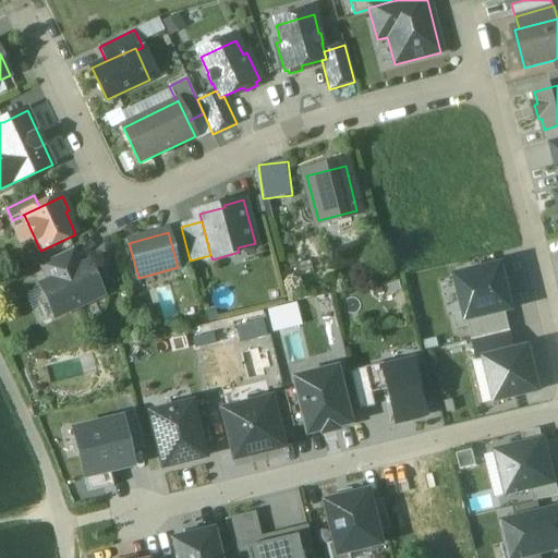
[(185,246),(173,250),(181,276),(193,273),(185,246)]
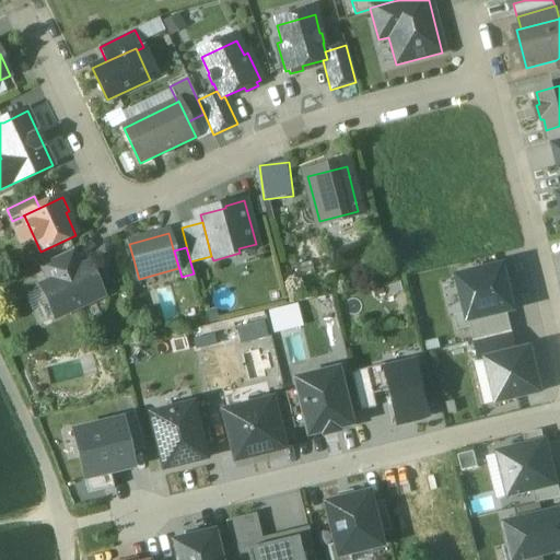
[(74,249),(41,266),(48,283),(82,268),(74,249)]
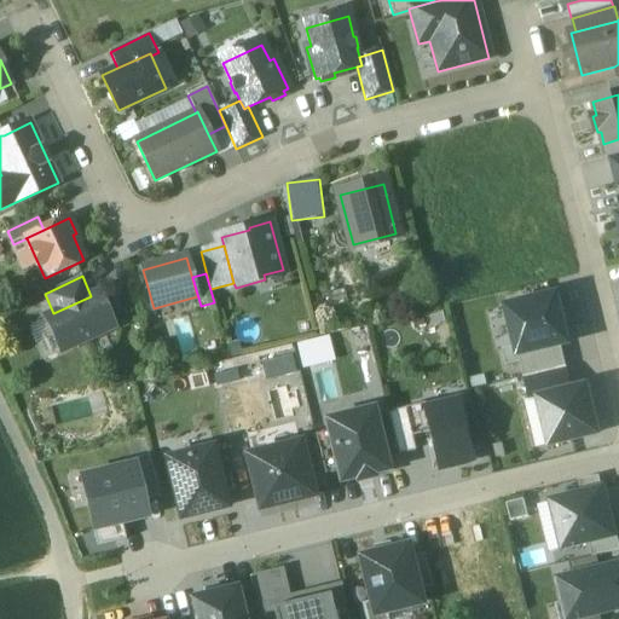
[(114,328),(98,293),(91,296),(53,313),(45,317),(61,353),(114,328)]
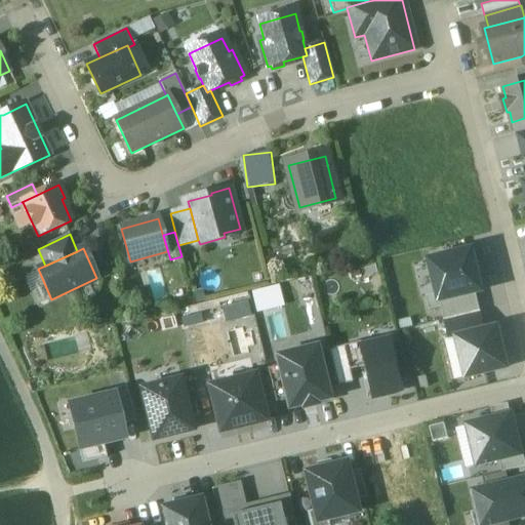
[(473,251),(430,260),(441,303),(477,293),(483,292),(473,251)]
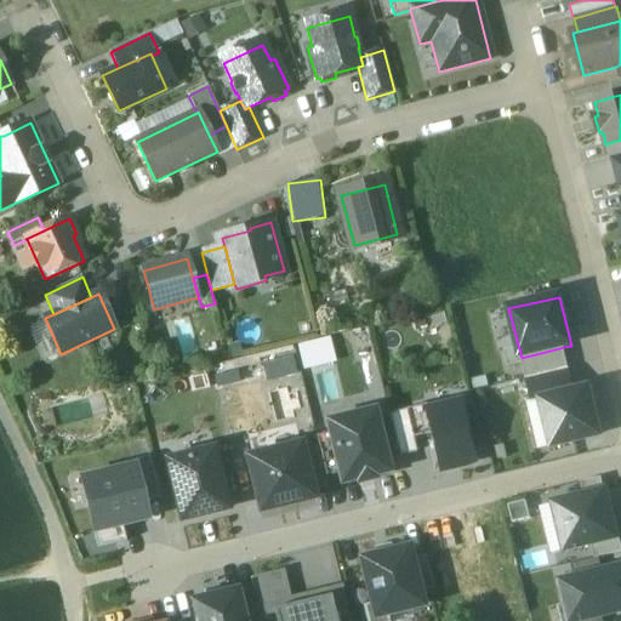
[(522,358),(527,380),(569,370),(564,347),(522,358)]
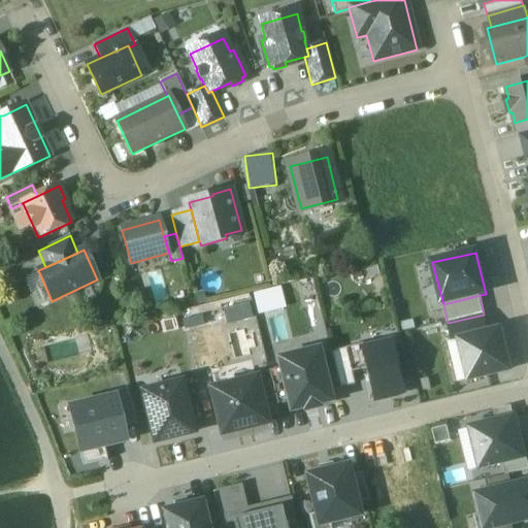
[(460,341),(489,335),(484,315),(448,323),(453,343),(460,341)]
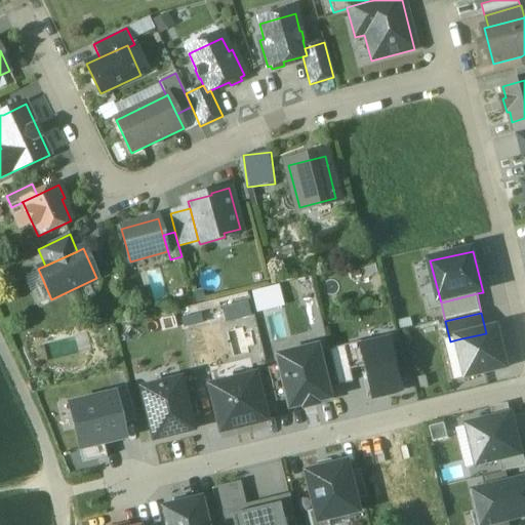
[(457,339),(467,378),(508,369),(498,330),(486,333),(457,339)]
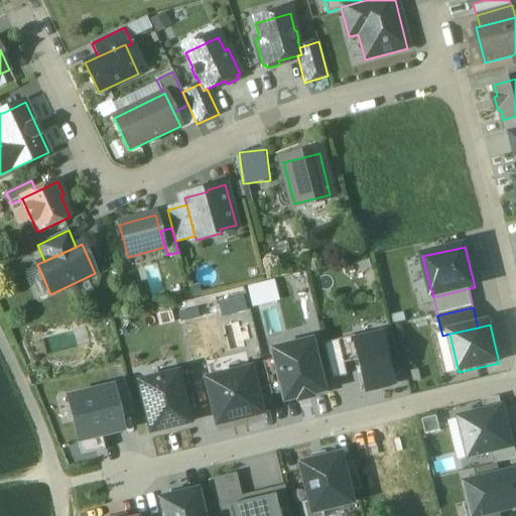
[(84,327),(41,337),(46,358),(89,348),(84,327)]
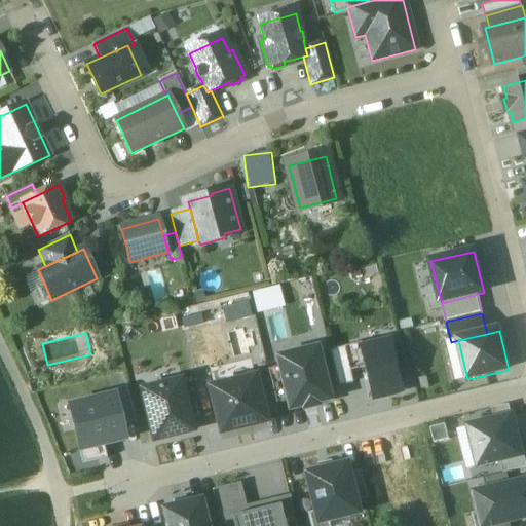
[(372,399),(403,391),(390,343),(362,350),(360,350),(365,369),(372,399)]
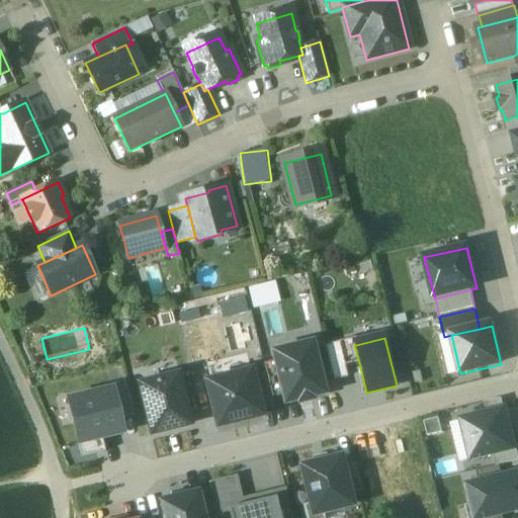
[(354,339),(325,347),(333,381),(346,378),(344,366),(359,363),(354,345),(356,345),(354,339)]
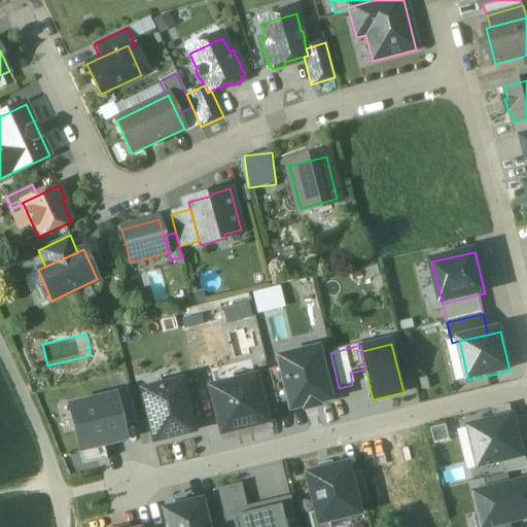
[(290,401),(292,409),(329,400),(318,352),(281,360),(282,366),(290,401)]
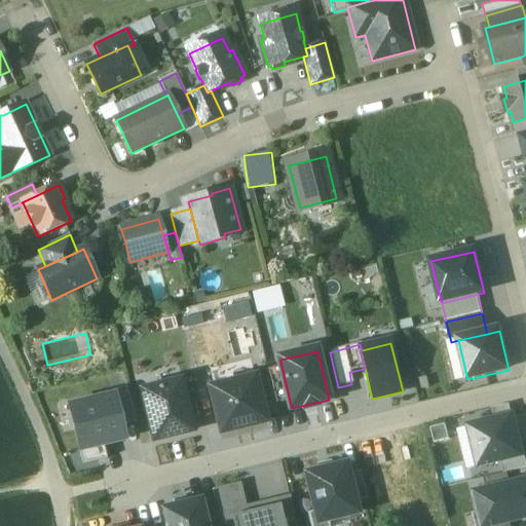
[(269,381),(275,405),(290,401),(282,366),(267,370),(269,381)]
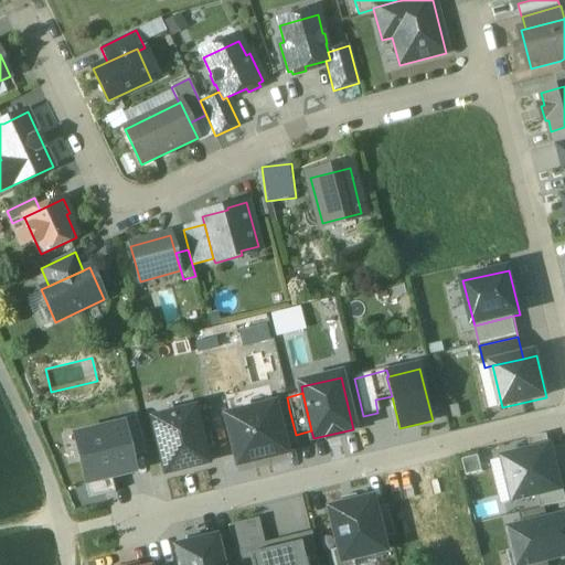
[(224,416),(235,466),(285,454),(284,452),(283,446),(275,413),(274,405),(224,416)]
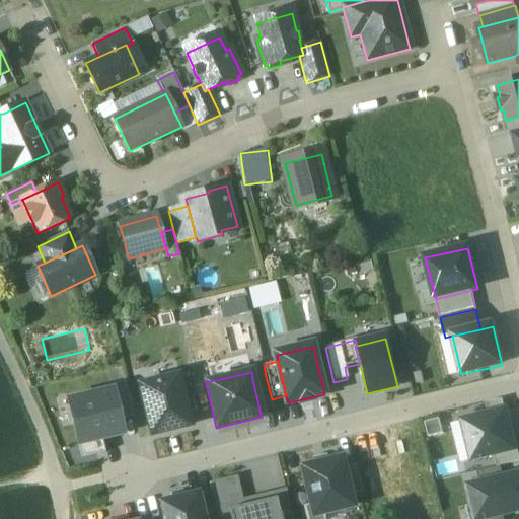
[(266,376),(252,379),(260,410),(273,406),(272,399),(266,376)]
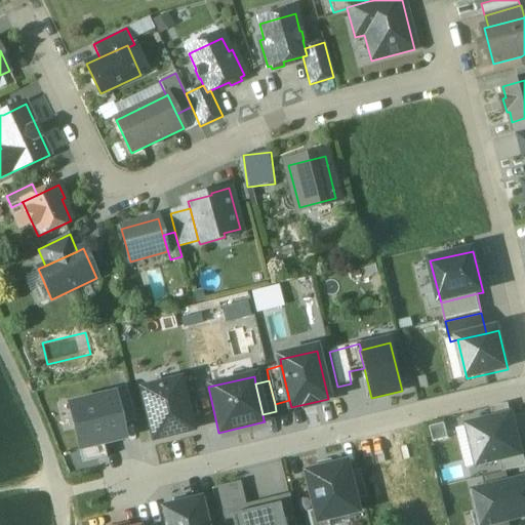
[(152,442),(193,432),(191,425),(183,391),(179,381),(139,391),(152,442)]
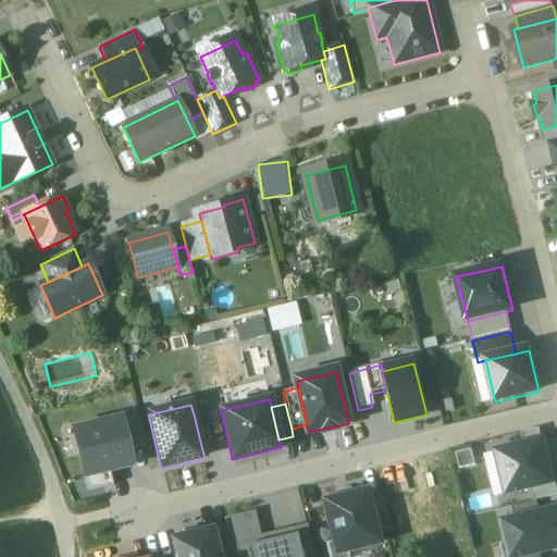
[(119,415),(121,420),(128,453),(144,449),(134,410),(119,415)]
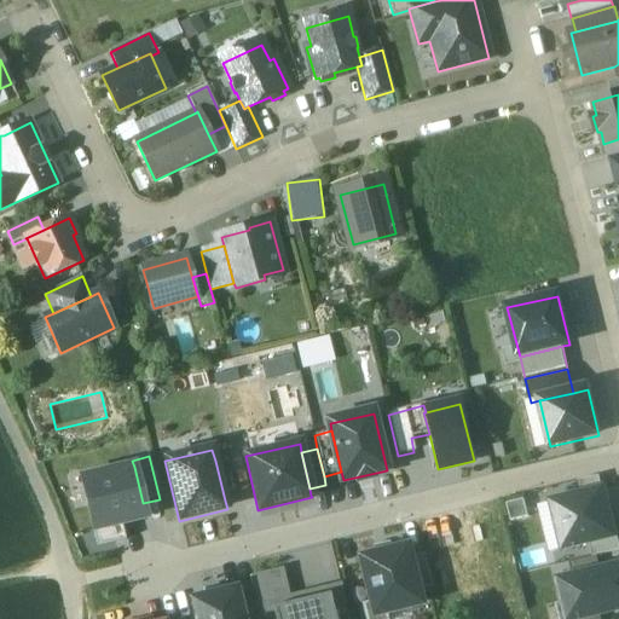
[(230,457),(215,461),(225,501),(239,497),(230,457)]
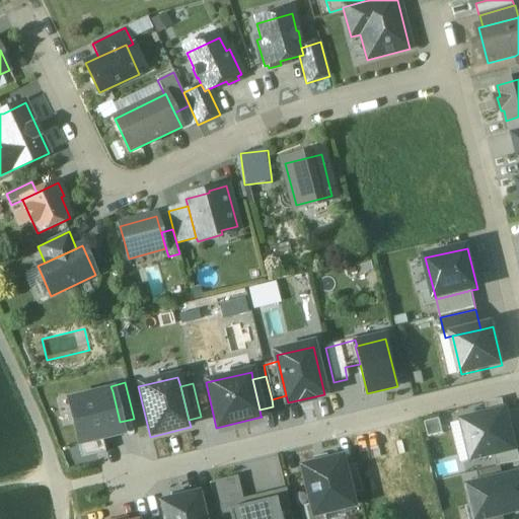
[(120,422),(113,391),(68,401),(73,425),(79,424),(83,444),(101,440),(123,435),(120,422)]
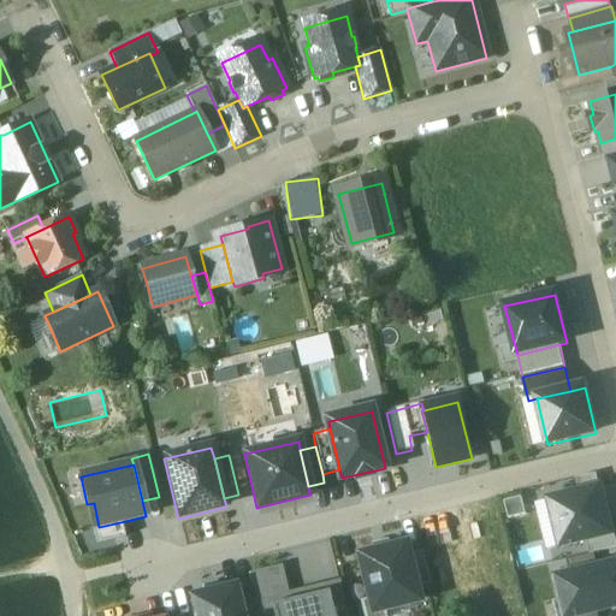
[(580,495),(600,489),(597,474),(576,480),(580,495)]
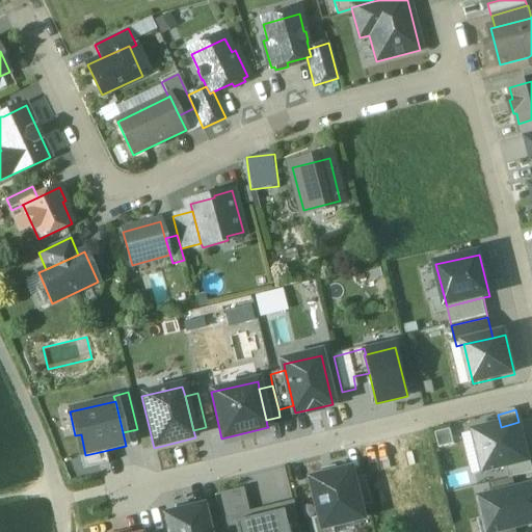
[(507,468),(529,461),(525,447),(519,422),(501,427),(474,433),(484,474),(507,468)]
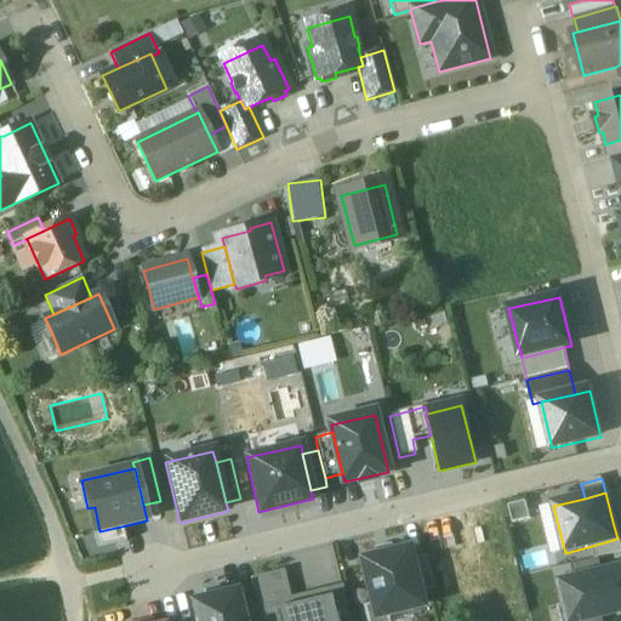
[(592,546),(596,559),(599,558),(620,552),(620,543),(615,522),(613,522),(617,539),(592,546)]
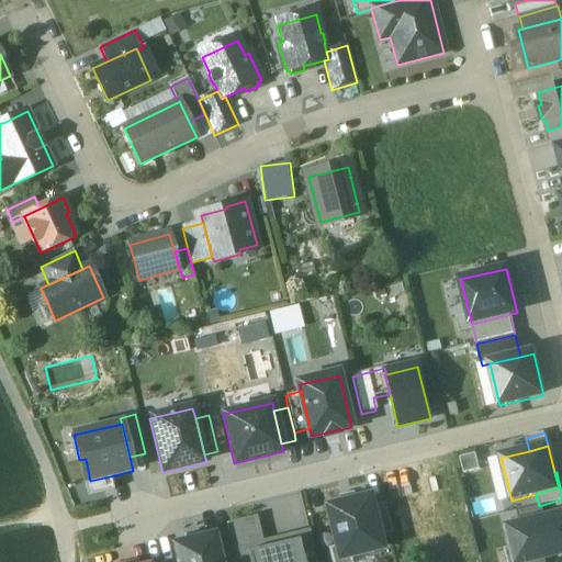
[(114,491),(110,476),(90,481),(86,482),(89,497),(114,491)]
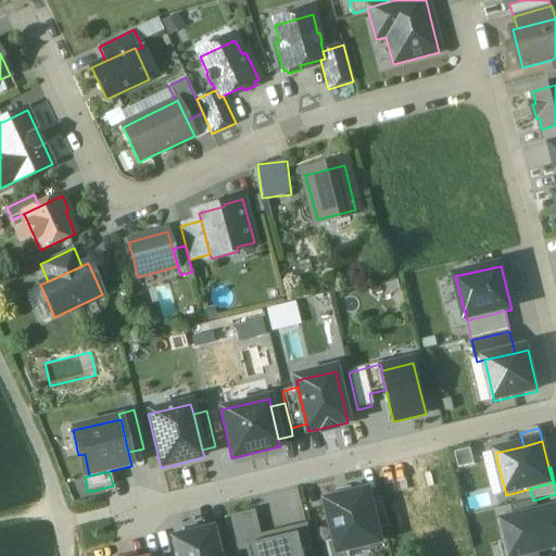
[(336,497),(321,502),(331,541),(335,554),(346,551),(378,543),(375,531),(367,500),(366,491),(351,494),(350,489),(335,492),(336,497)]
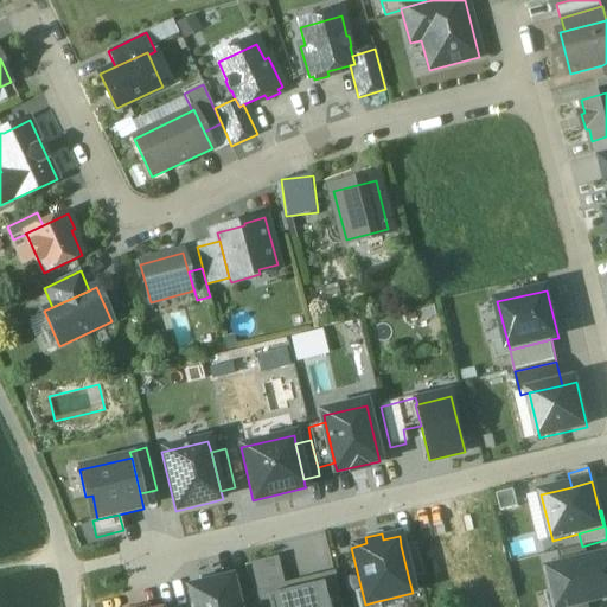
[(420,542),(401,545),(409,580),(428,575),(420,542)]
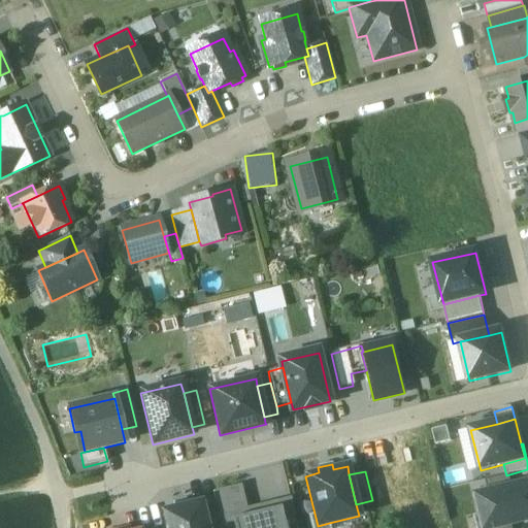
[(486,481),(489,493),(513,488),(509,474),(506,475),(486,481)]
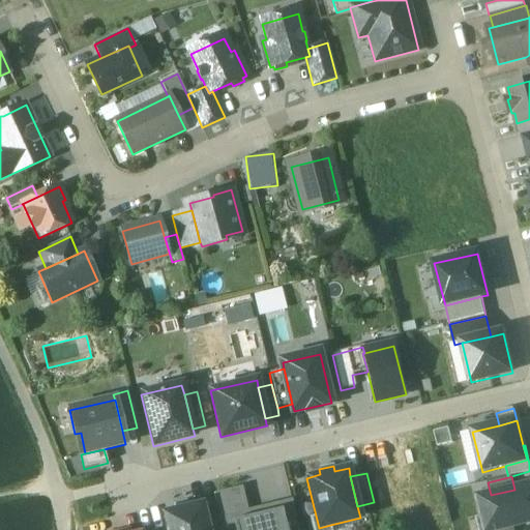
[(478,498),(486,529),(501,529),(513,527),(529,523),(529,484),(514,490),(491,495),(478,498)]
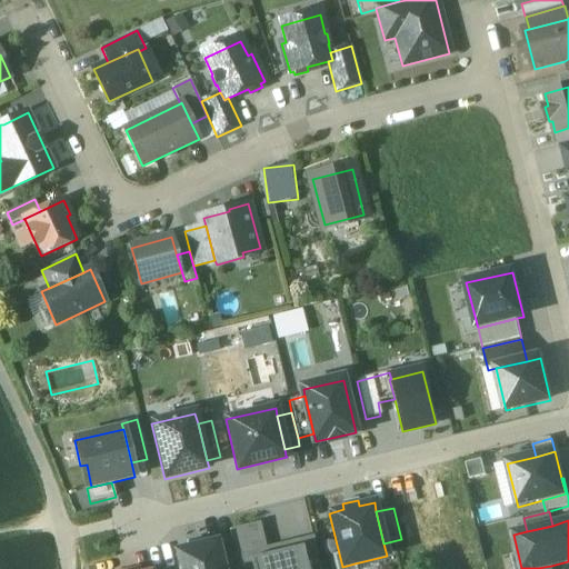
[(232,541),(239,568),(241,568),(252,567),(250,560),(267,556),(259,523),(230,531),(232,541)]
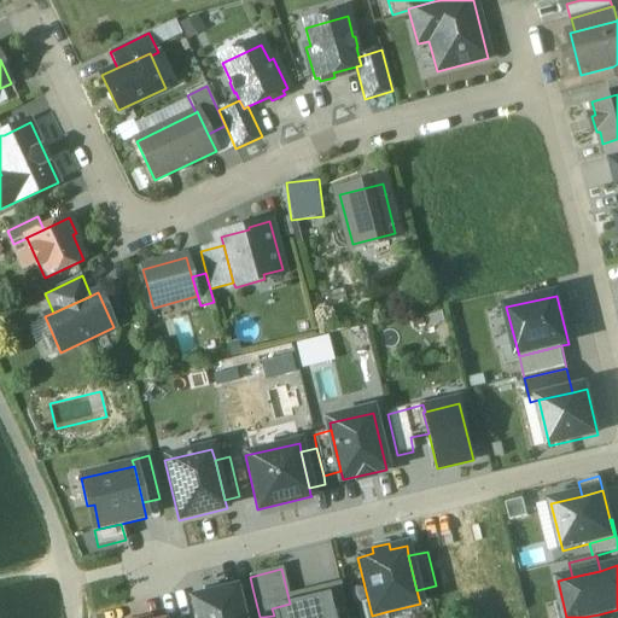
[(330,594),(334,617),(349,617),(340,583),(312,590),(313,598),(330,594)]
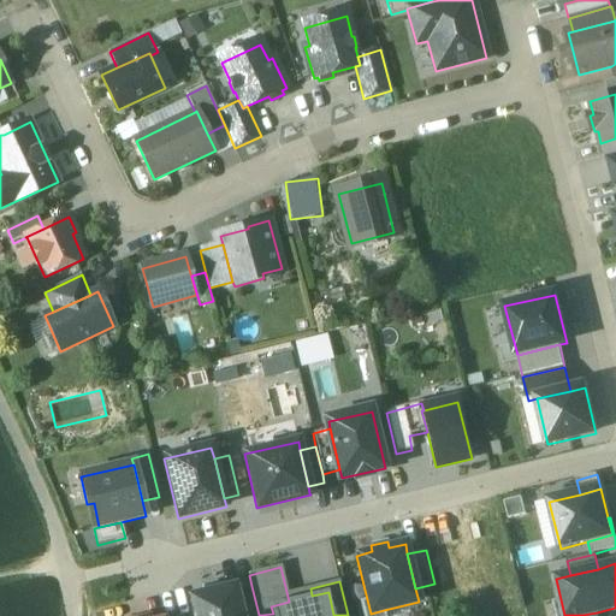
[(259,615),(252,586),(234,590),(240,615),(259,615)]
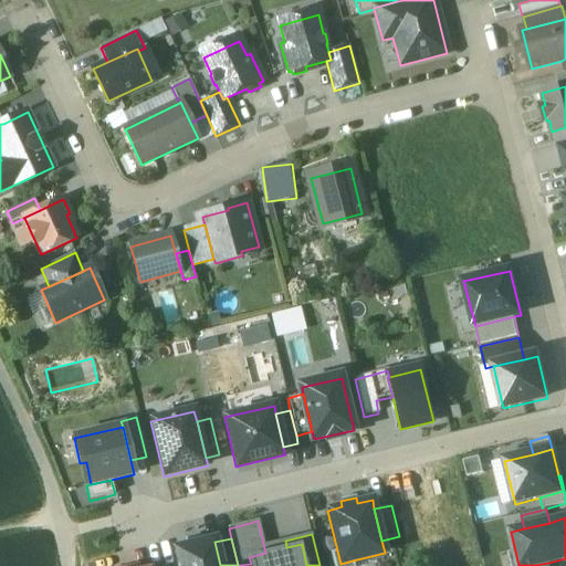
[(178,565),(220,565),(215,542),(215,540),(175,548),(178,565)]
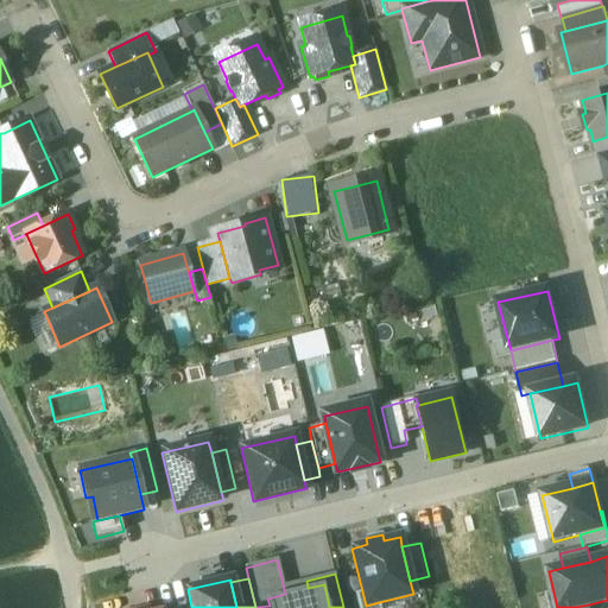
[(270,606),(270,607),(329,607),(324,584),(308,588),(285,594),(267,599),(270,606)]
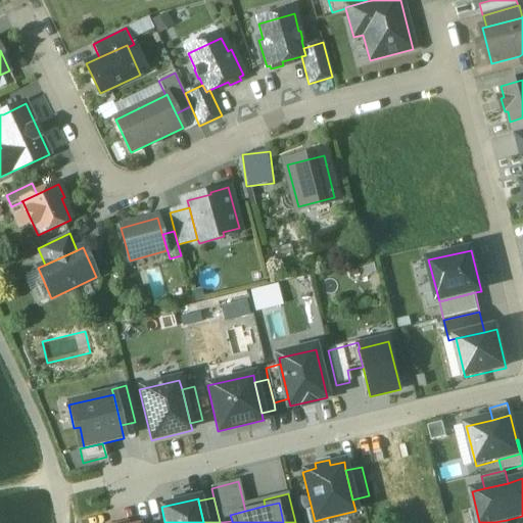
[(312,509),(305,511),(307,522),(327,522),(326,518),(315,521),(312,509)]
